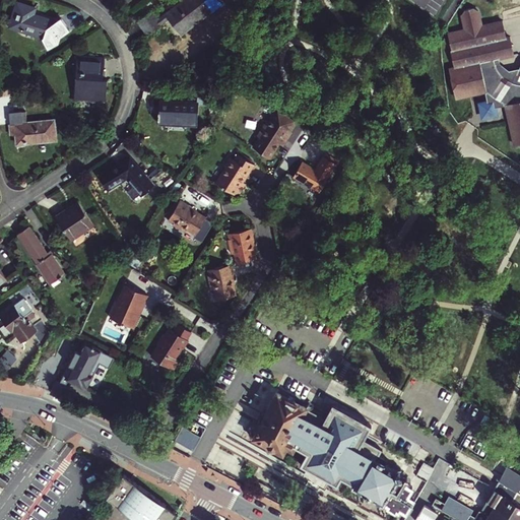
[(186,0),(181,0),(164,13),(166,16),(187,1),(186,0)]
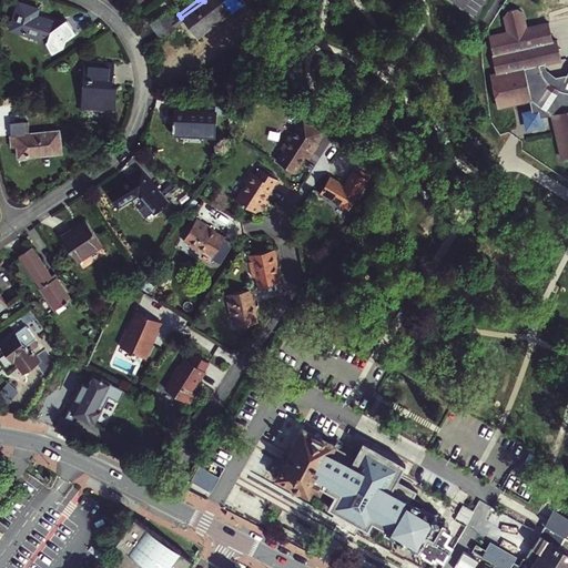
[(184,21),(195,36),(241,1),(240,0),(203,0),(204,1),(181,18),(184,21)]
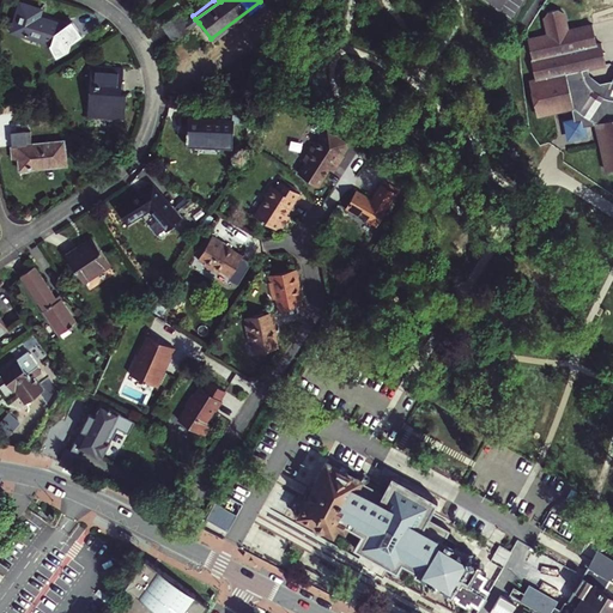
[(260,1),(211,38),(214,43),(262,6),(260,1)]
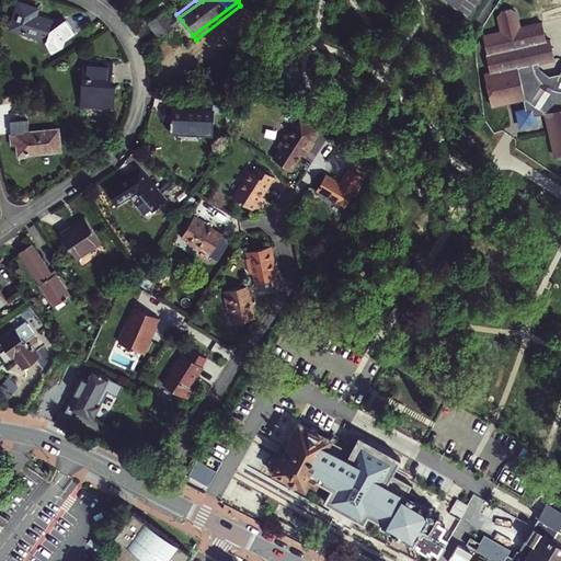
[(63,24),(37,16),(30,13),(32,7),(19,2),(14,16),(18,18),(15,27),(37,35),(36,37),(57,44),(63,24)]
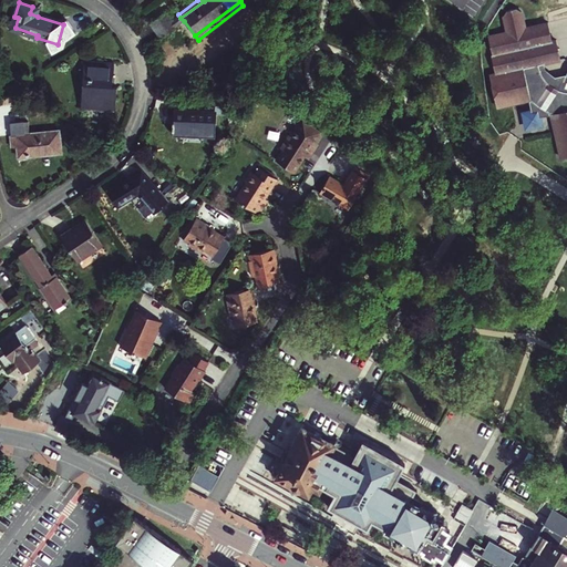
[(40,9),(32,7),(30,13),(38,17),(40,9)]
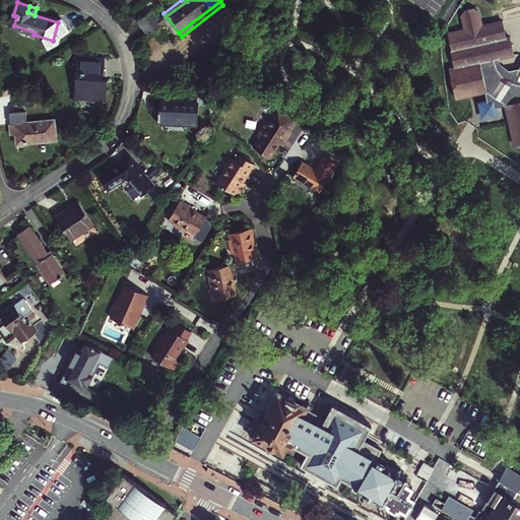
[(510,145),(515,148),(519,146),(519,86),(515,85),(512,84),(510,84),(508,83),(506,82),(504,81),(502,79),(501,79),(497,76),(494,71),(491,67),(486,67),(485,62),(494,60),(510,56),(506,38),(503,38),(499,22),(477,26),(474,12),(469,8),(460,10),(457,15),(460,30),(443,35),(446,51),(445,52),(449,69),(444,70),(449,95),(456,100),(480,94),(488,98),(489,104),(496,103),(502,107),(502,108),(510,145)]
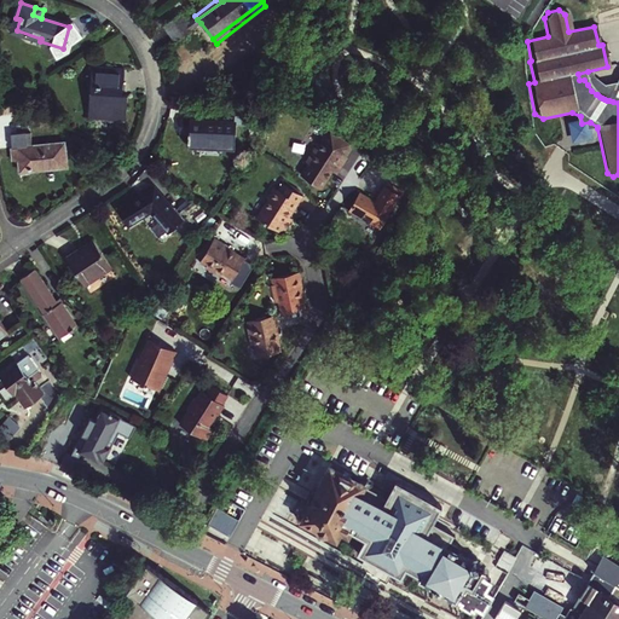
[(162,25),(175,42),(194,29),(187,22),(180,12),(162,25)]
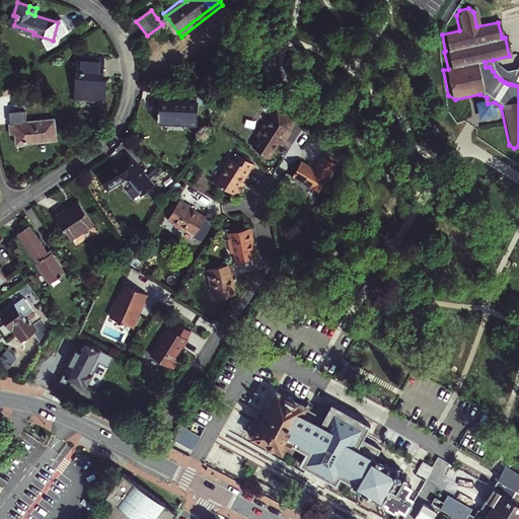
[(163,13),(157,18),(162,24),(168,19),(165,16),(163,13)]
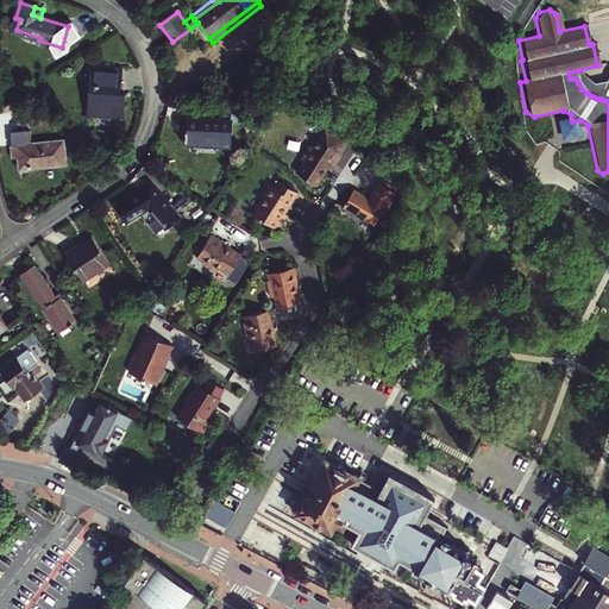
[(17,30),(16,32),(39,41),(41,38),(17,30)]
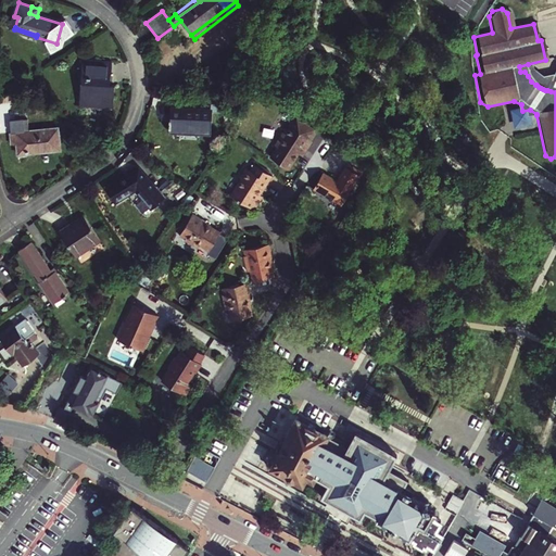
[(112,62),(83,60),(80,91),(84,92),(83,102),(98,103),(98,108),(113,109),(115,85),(110,85),(108,85),(108,76),(111,76),(112,62)]
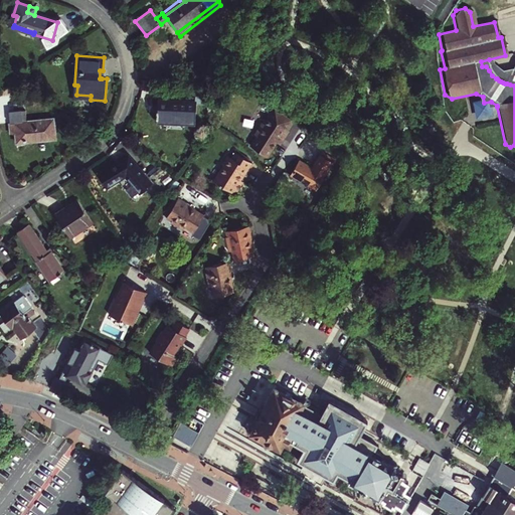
[(510,84),(514,86),(514,58),(514,60),(511,68),(500,71),(491,65),(489,59),(481,61),(482,66),(486,66),(489,70),(492,75),(496,78),(497,78),(499,80),(501,81),(503,82),(505,83),(507,83),(510,84)]
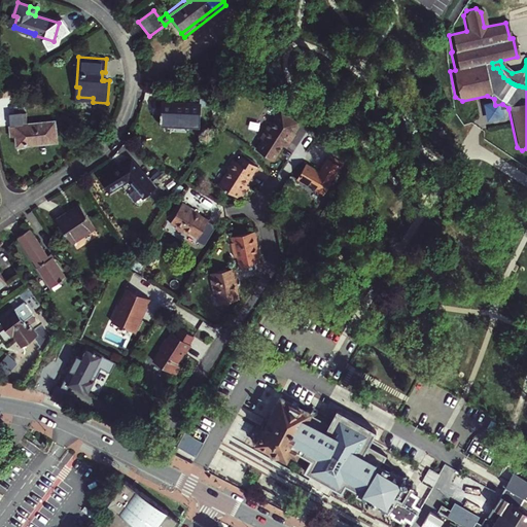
[(494,99),(487,96),(489,104),(480,106),(483,124),(501,119),(499,111),(508,109),(508,108),(502,104),(495,105),(494,99)]
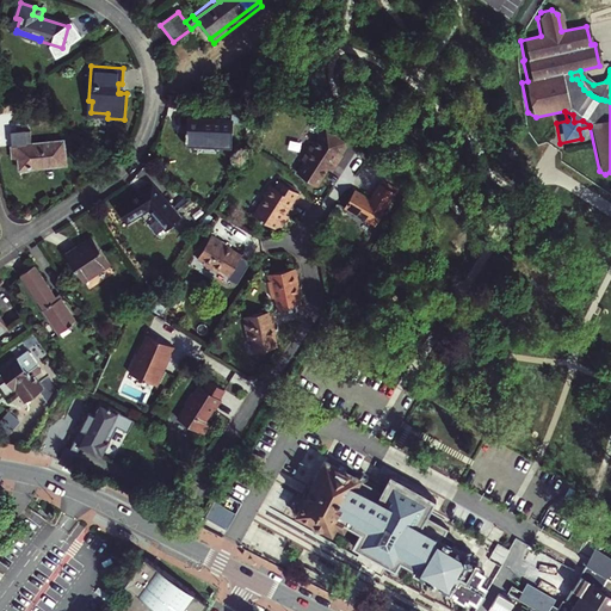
[(201,118),(179,117),(178,125),(190,127),(190,131),(187,131),(186,141),(190,141),(190,144),(232,147),(233,123),(201,122),(201,118)]
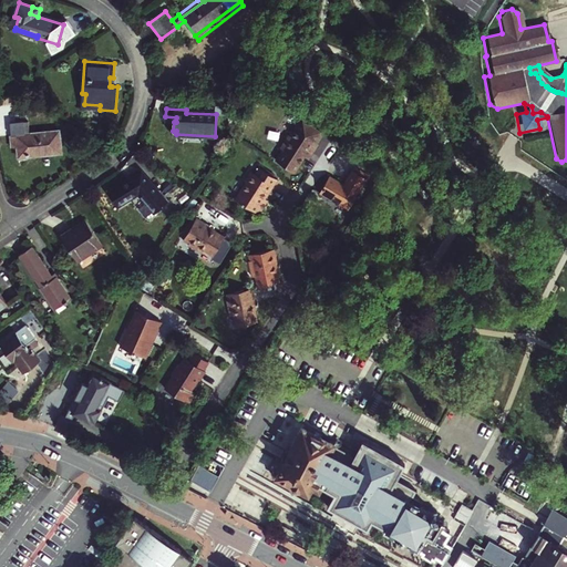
[(325,134),(301,119),(290,135),(289,134),(280,147),(284,150),(276,161),(295,173),(306,156),(309,158),(316,148),(315,147),(325,134)]
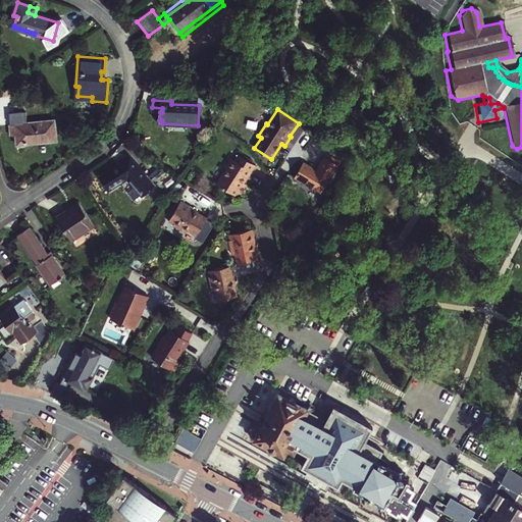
[(54,120),(10,124),(11,136),(16,136),(17,143),(38,141),(39,143),(56,141),(54,120)]
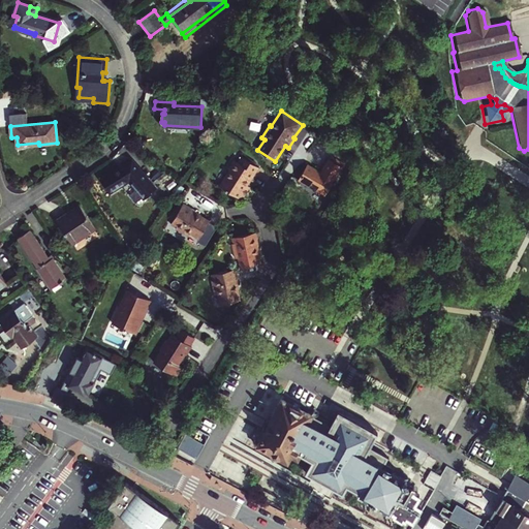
[(258,167),(243,157),(239,163),(235,160),(228,169),(229,170),(220,186),(240,198),(241,196),(243,198),(250,186),(246,184),(250,179),(251,179),(258,167)]
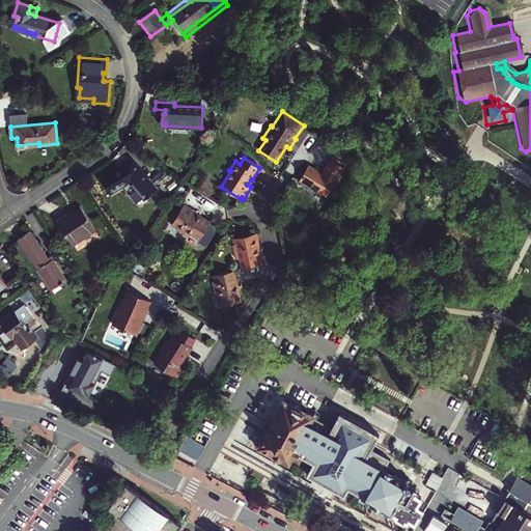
[(322,172),(308,164),(300,178),(316,190),(317,189),(326,195),(343,167),(331,159),(322,172)]
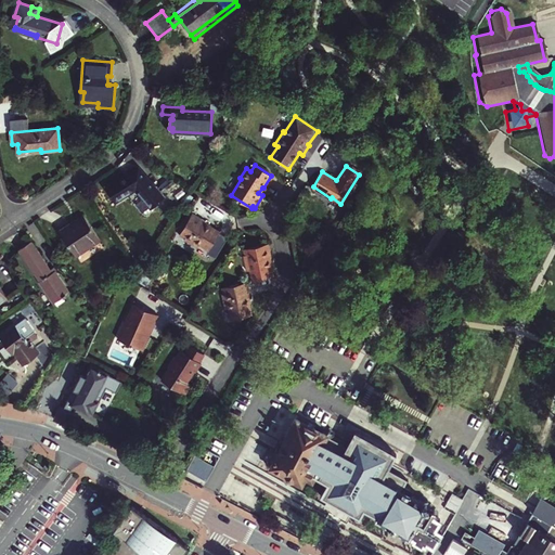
[(117,180),(105,188),(115,202),(136,190),(151,208),(163,198),(138,170),(127,177),(128,179),(120,183),(117,180)]
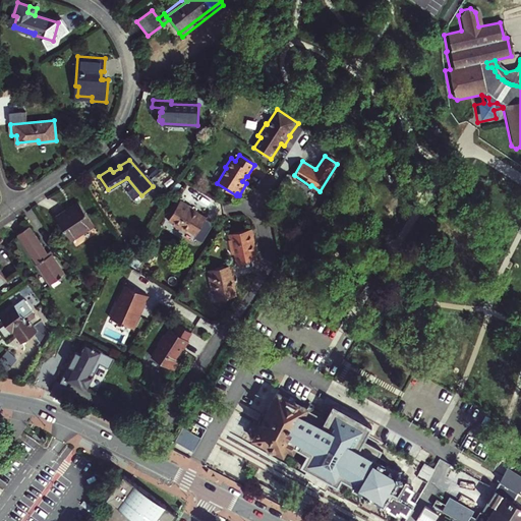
[(118,164),(110,169),(113,172),(120,168),(119,166),(118,164)]
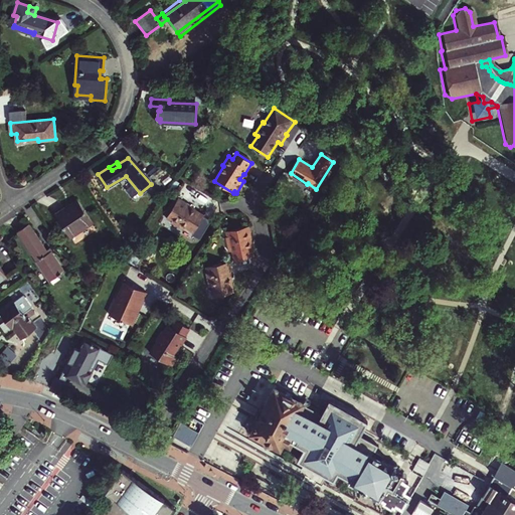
[(191,205),(179,197),(167,217),(171,221),(171,222),(183,229),(185,226),(194,232),(204,216),(190,206),(191,205)]
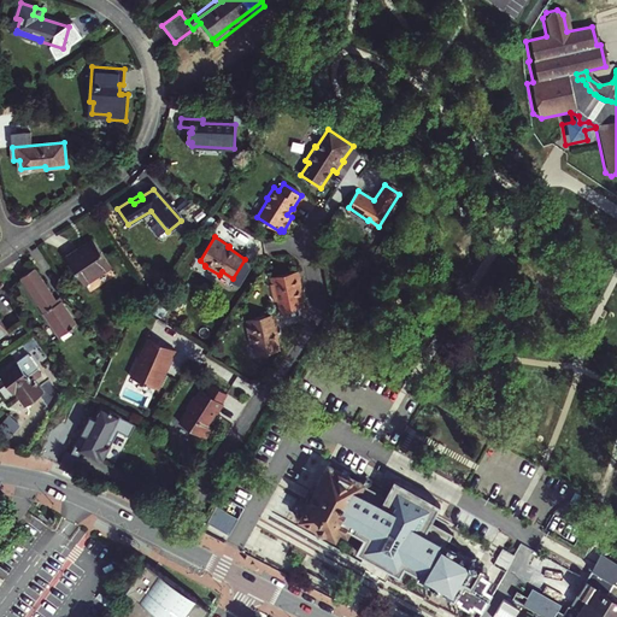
[(78,250),(68,258),(84,285),(112,266),(95,242),(80,252),(78,250)]
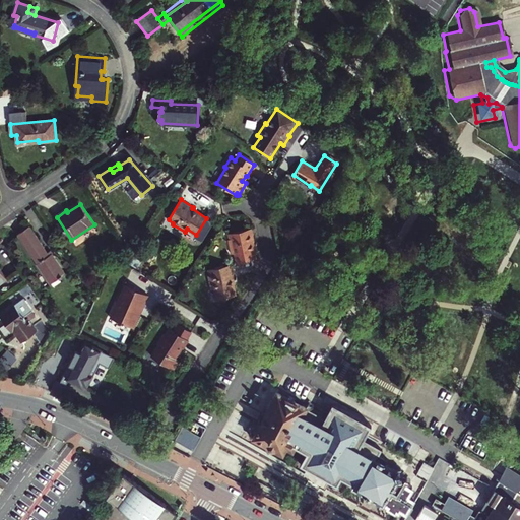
[(49,255),(29,225),(17,234),(38,264),(37,264),(50,283),(65,273),(52,253),(49,255)]
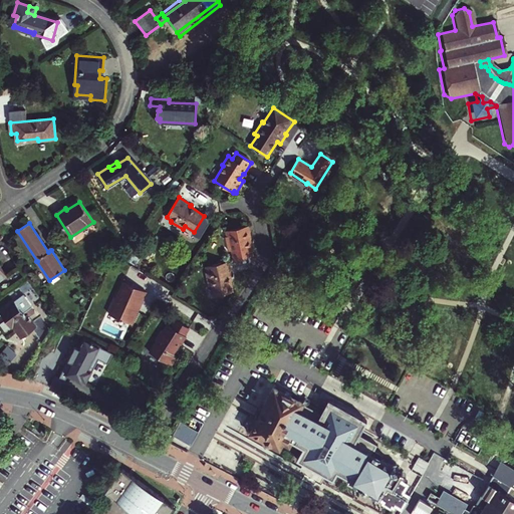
[(246,226),(230,230),(226,231),(227,236),(226,236),(229,251),(232,251),(234,260),(253,256),(250,239),(252,239),(249,226),(246,226)]
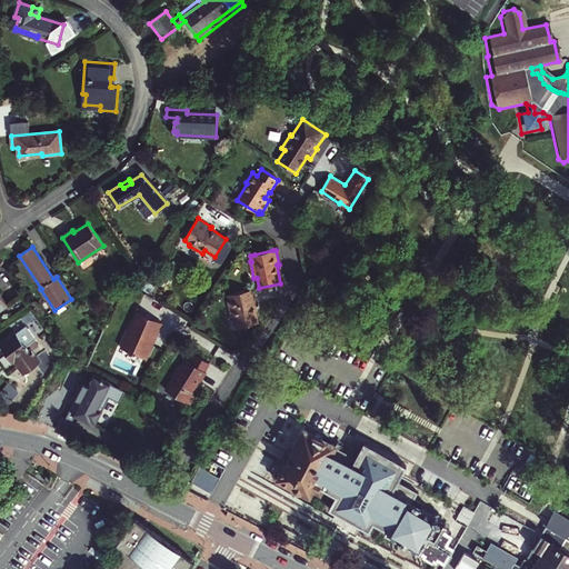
[(236,327),(258,322),(255,305),(257,305),(253,289),(228,295),(229,300),(228,301),(230,317),(233,317),(236,327)]
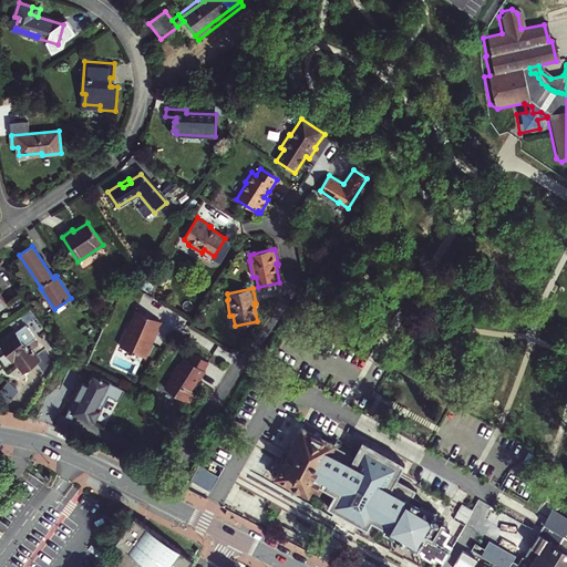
[(163,321),(134,309),(117,346),(146,359),(163,321)]
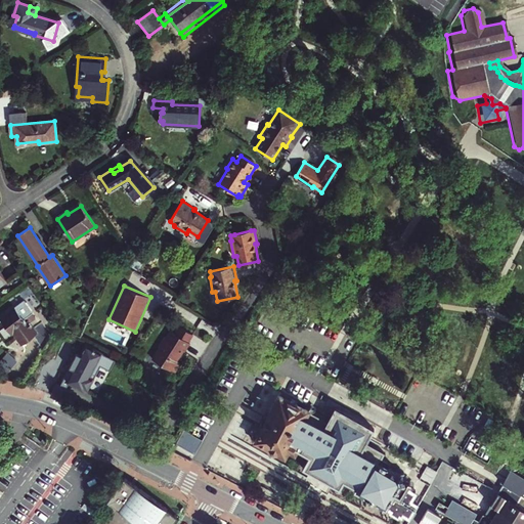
[(9,312),(0,319),(11,334),(13,332),(23,344),(33,337),(43,350),(51,334),(43,322),(34,329),(28,321),(26,322),(17,311),(12,316),(9,312)]
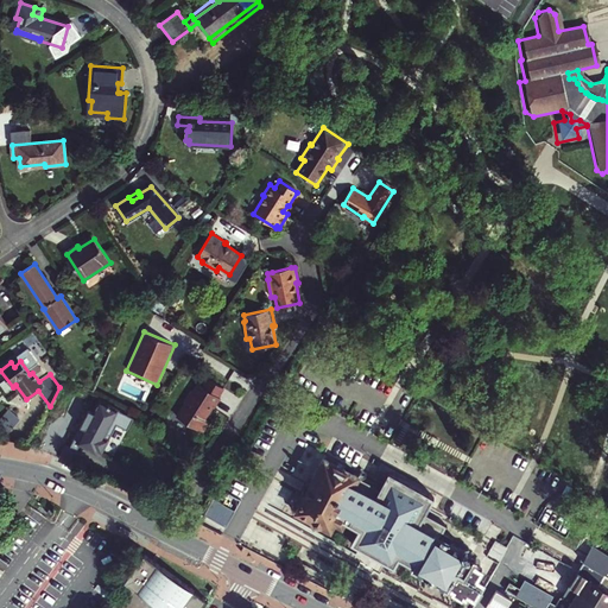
[(176,416),(202,432),(209,420),(204,418),(213,406),(214,407),(220,398),(219,397),(223,388),(207,378),(201,385),(197,382),(191,391),(190,390),(183,401),(184,403),(176,416)]
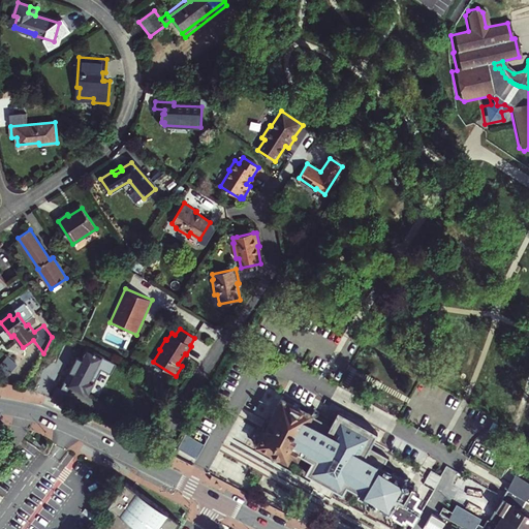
[(88,393),(93,382),(90,380),(92,376),(94,371),(103,376),(112,361),(93,351),(86,347),(84,351),(86,352),(84,355),(83,355),(81,359),(76,356),(61,387),(66,391),(69,385),(83,393),(84,391),(88,393)]
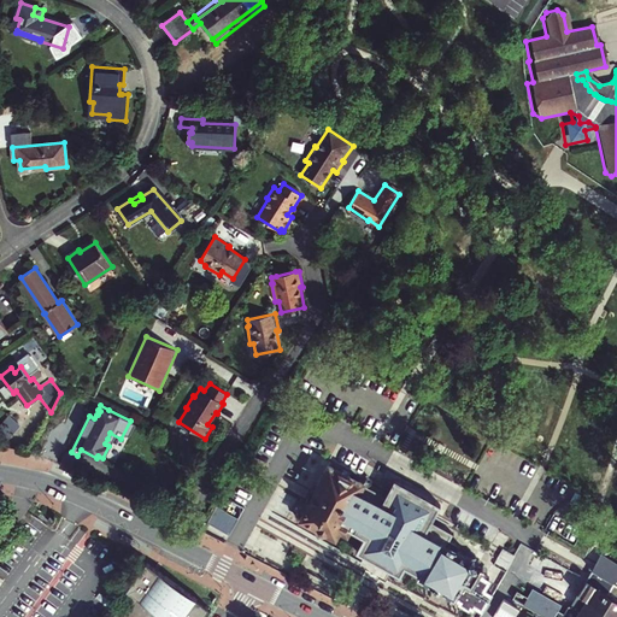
[(0,428),(10,438),(22,423),(11,415),(0,427),(0,428)]
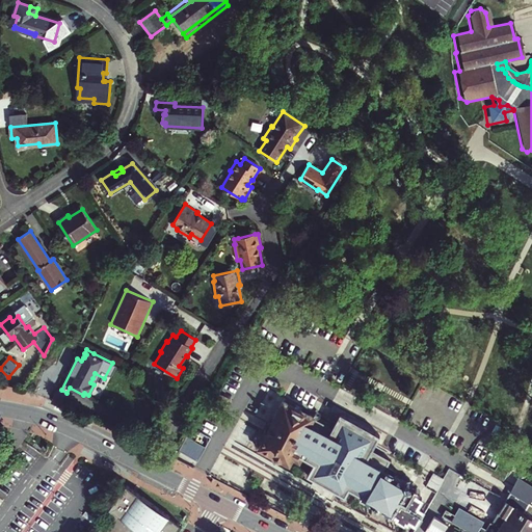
[(57,388),(52,398),(68,406),(73,396),(67,393),(61,390),(57,388)]
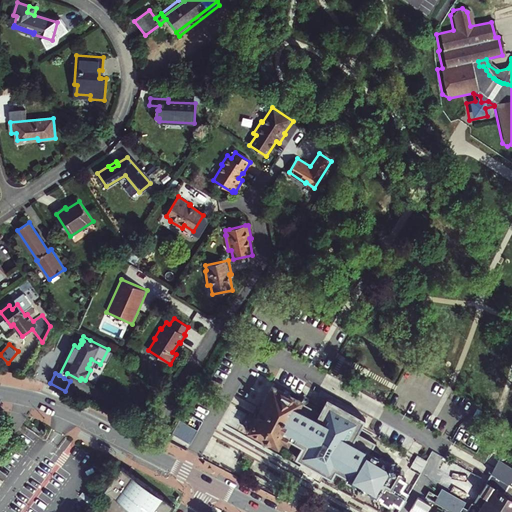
[(348,479),(377,496),(378,494),(393,503),(394,500),(400,504),(408,491),(402,487),(406,480),(392,471),(397,469),(395,462),(389,464),(379,457),(381,454),(372,449),(375,443),(358,433),(366,420),(328,398),(320,412),(274,386),(262,407),(264,408),(259,418),(256,416),(250,418),(247,424),(249,431),(262,437),(261,439),(265,445),(273,445),(273,444),(279,446),(282,440),(287,442),(289,442),(290,439),(302,446),(296,457),(303,461),(304,460),(310,463),(311,460),(322,466),(320,469),(326,472),(325,474),(332,478),(336,470),(349,477),(348,479)]
